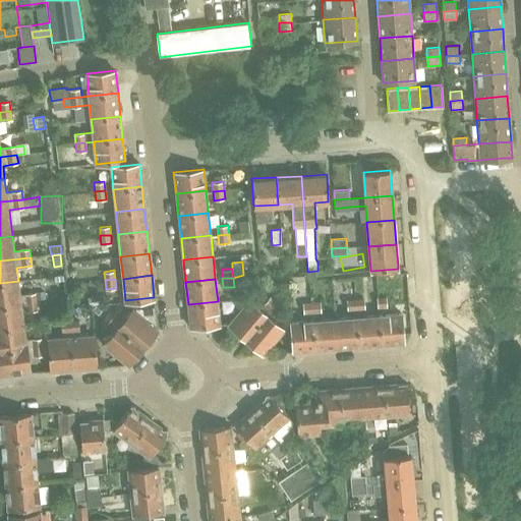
[(18,281),(0,283),(0,305),(36,301),(35,293),(19,295),(18,281)]
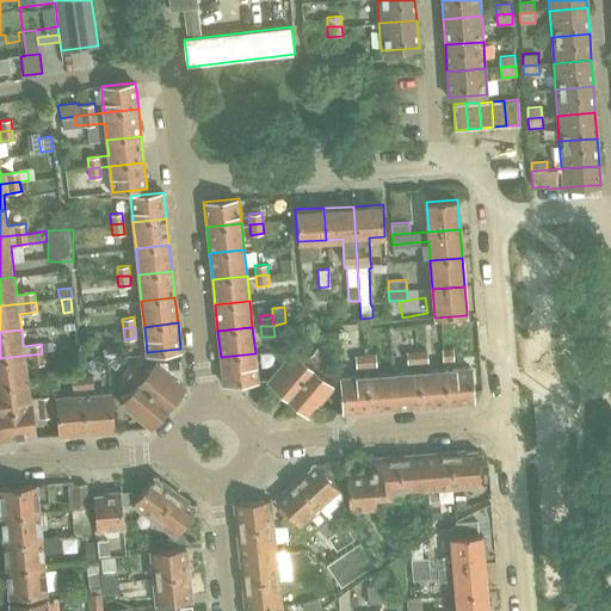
[(426,341),(417,343),(418,350),(417,350),(418,363),(418,369),(421,406),(446,403),(444,368),(427,369),(426,341)]
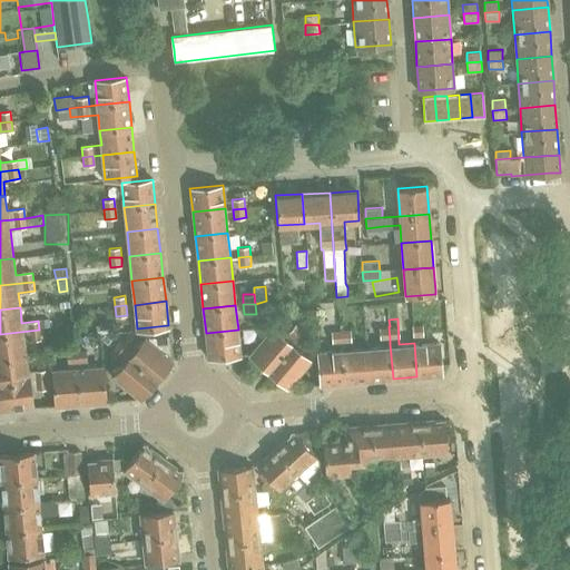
[(258,330),(264,335),(249,353),(268,370),(302,330),(295,324),(284,336),(272,326),(273,325),(266,320),(258,330)]
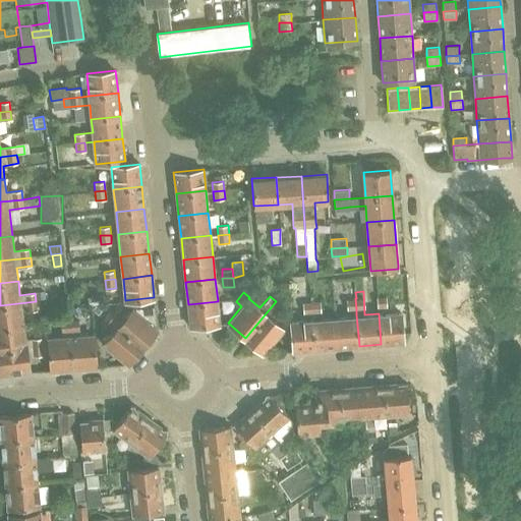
[(387,296),(375,296),(377,306),(387,306),(387,296)]
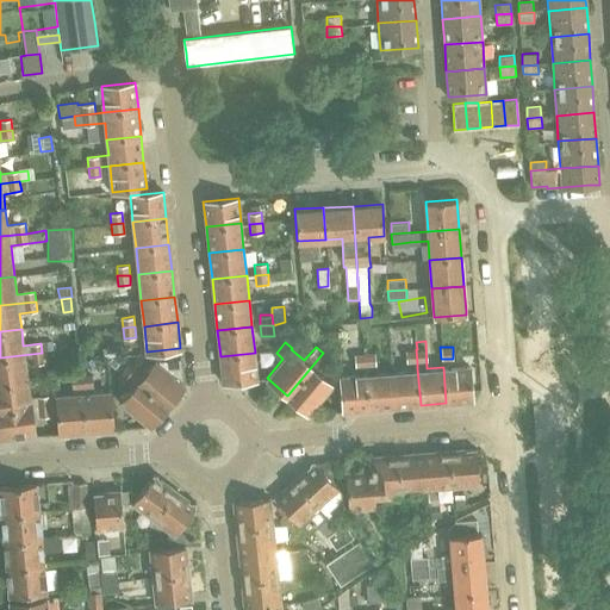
[(417,362),(416,349),(405,350),(406,363),(416,362),(417,362)]
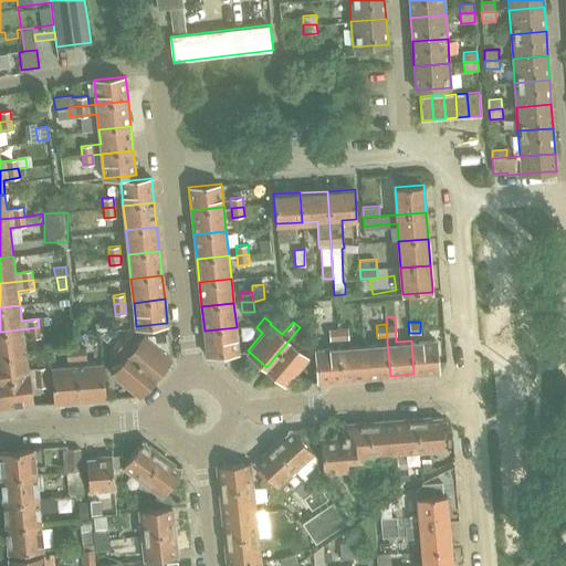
[(348,326),(338,327),(339,339),(349,338),(348,326)]
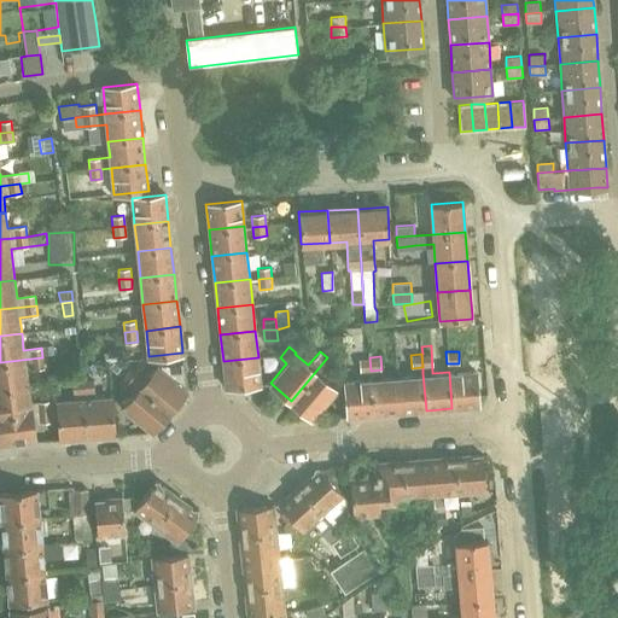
[(42,357),(0,362),(0,390),(28,386),(25,371),(44,368),(42,357)]
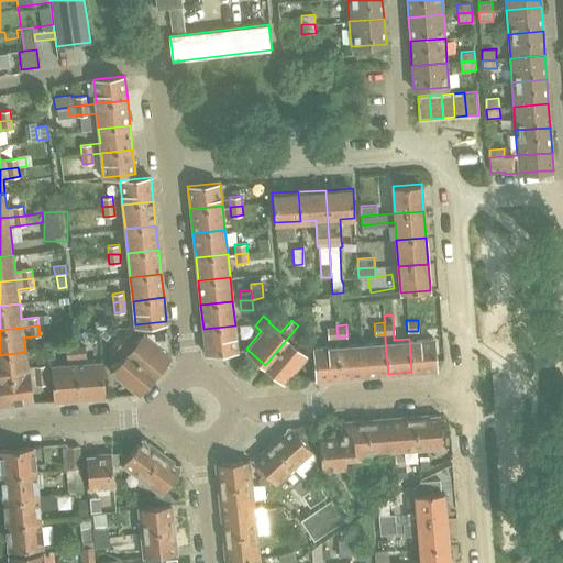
[(235,326),(203,329),(206,352),(238,349),(235,326)]
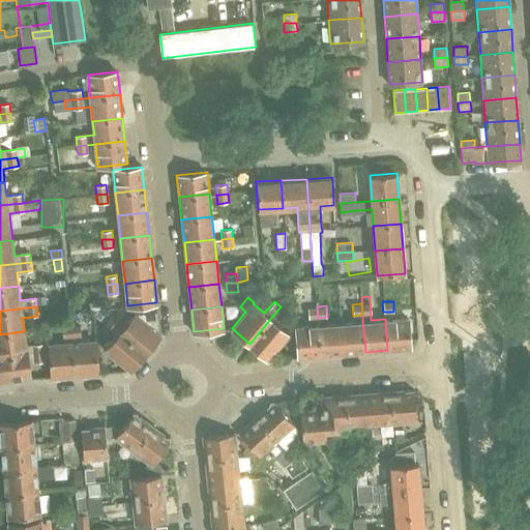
[(281,306),(249,344),(267,358),(289,333),(277,324),(287,312),(281,306)]
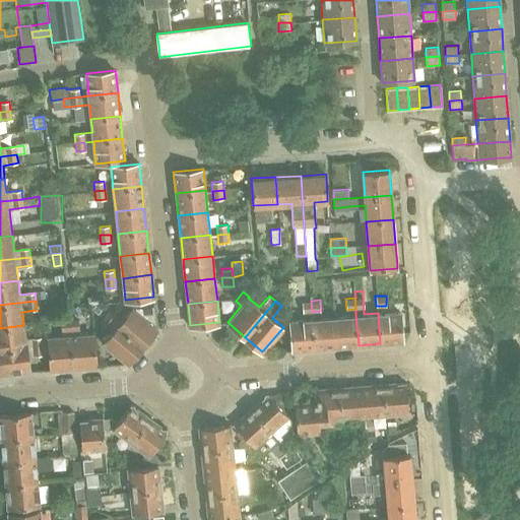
[(303,313),(312,312),(311,301),(302,302),(303,313)]
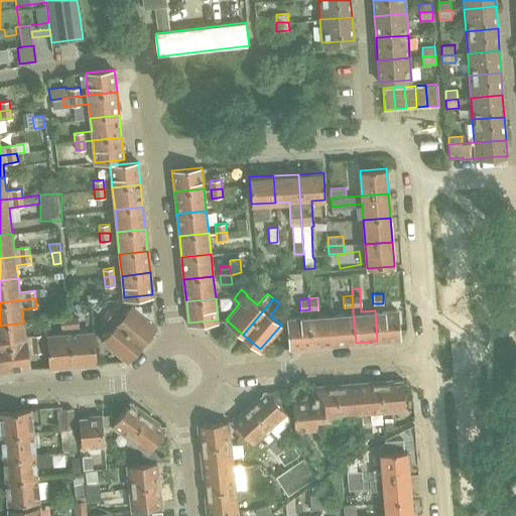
[(110,306),(105,313),(140,343),(154,326),(130,305),(121,316),(110,306)]
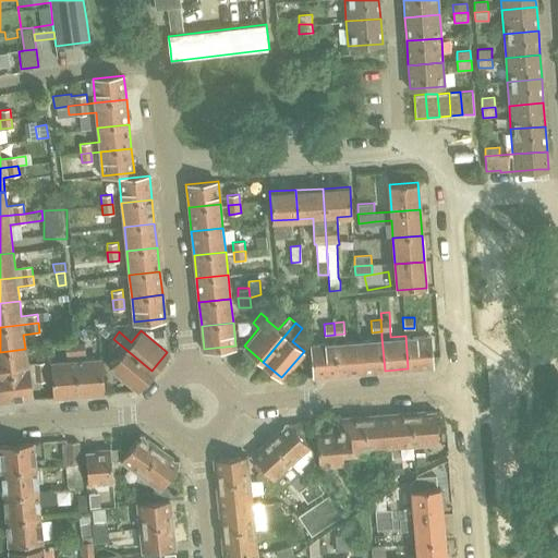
[(429,334),(405,336),(408,368),(432,367),(432,358),(429,334)]
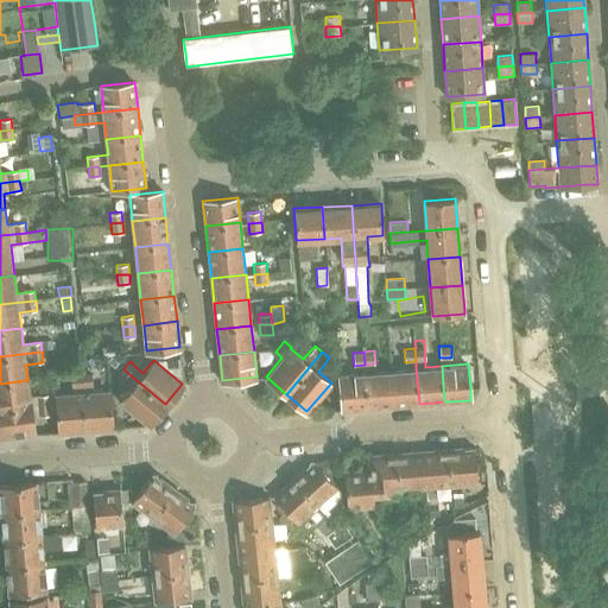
[(416,367),(391,369),(393,406),(419,404),(416,367)]
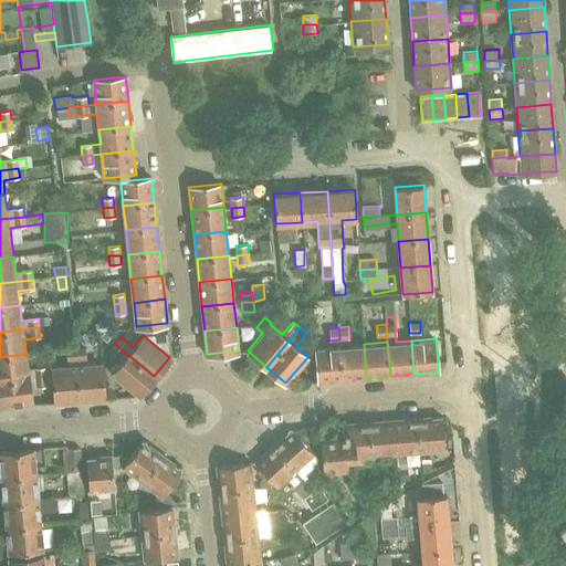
[(122,360),(112,371),(138,395),(154,376),(115,344),(109,349),(122,360)]
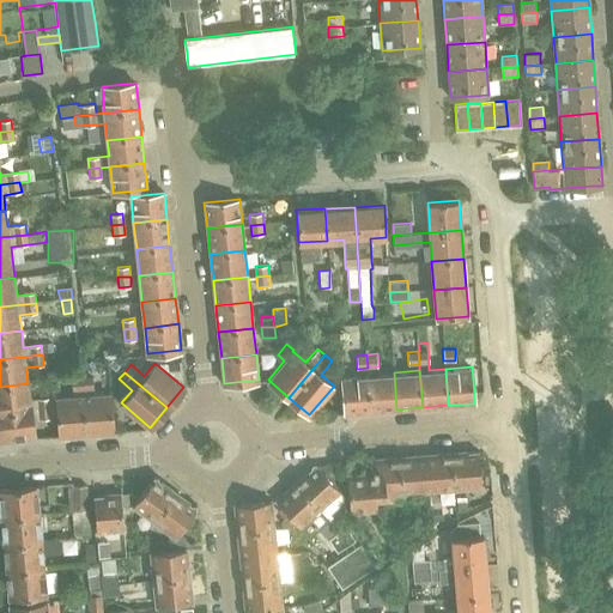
[(394,372),(368,375),(370,412),(396,410),(394,372)]
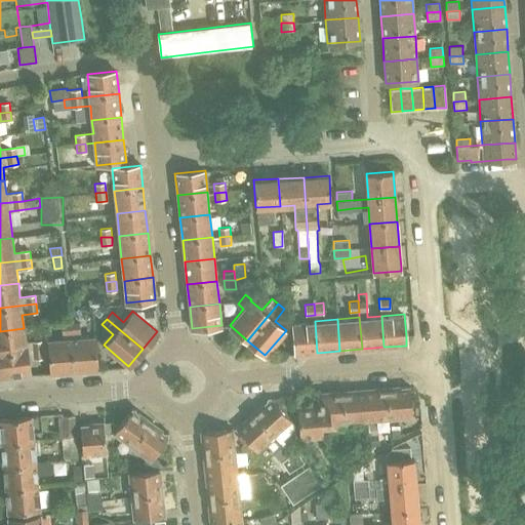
[(317,353),(315,321),(292,323),(294,354),(317,353)]
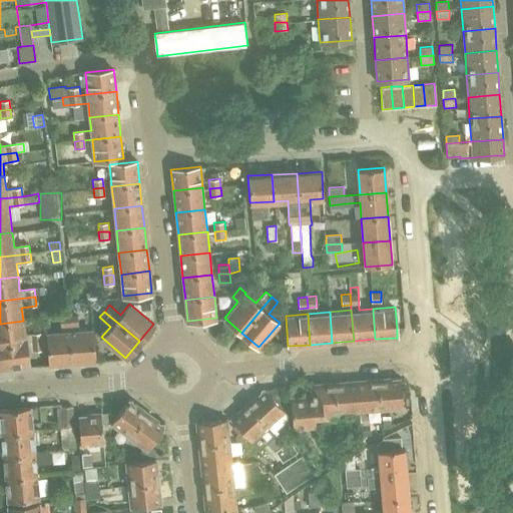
[(61,332),(46,333),(49,365),(72,363),(68,317),(60,318),(61,332)]
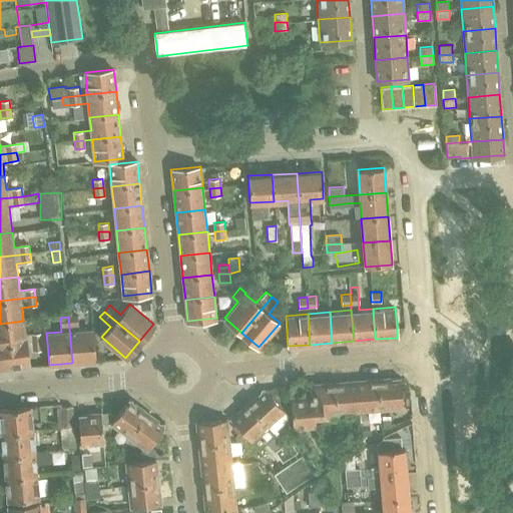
[(77,317),(68,317),(72,363),(94,361),(92,330),(78,331),(77,317)]
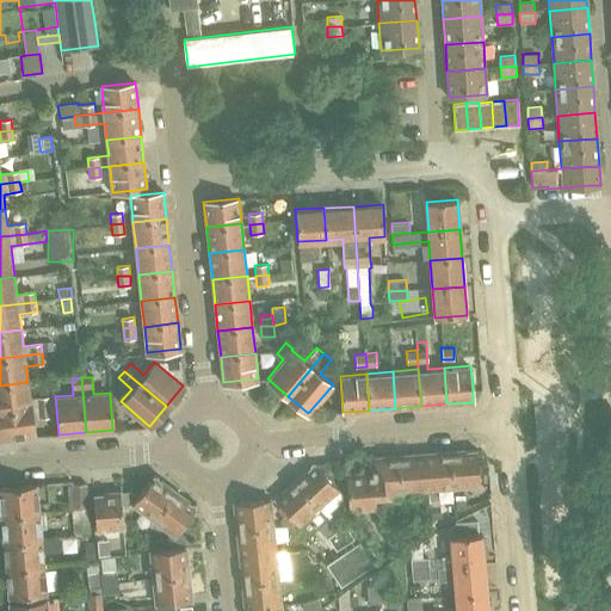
[(28,382),(0,386),(0,412),(49,407),(48,396),(30,399),(28,382)]
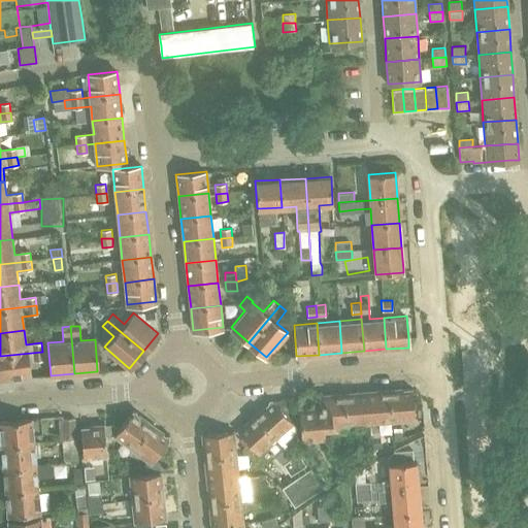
[(42,352),(0,356),(0,380),(30,377),(28,362),(43,360),(42,352)]
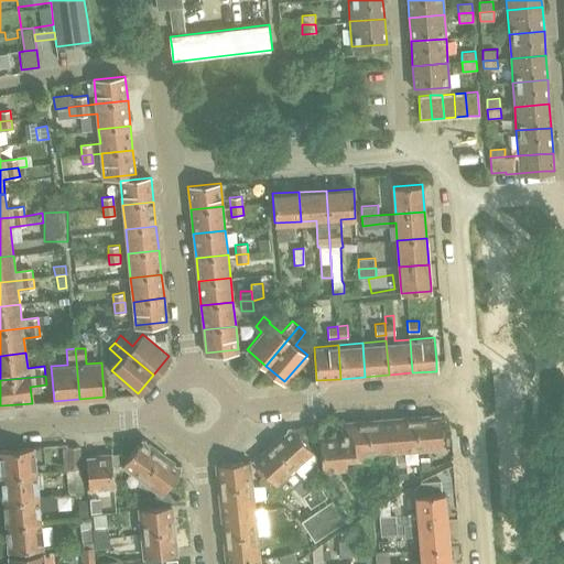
[(441,415),(415,416),(419,448),(443,447),(441,415)]
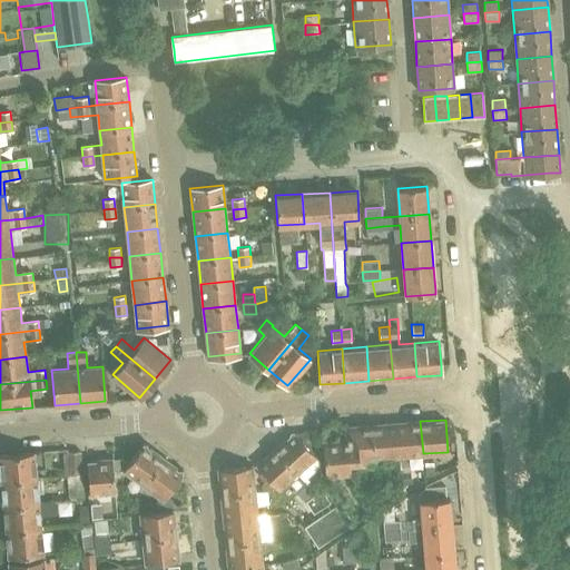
[(420,421),(395,423),(399,455),(423,453),(420,421)]
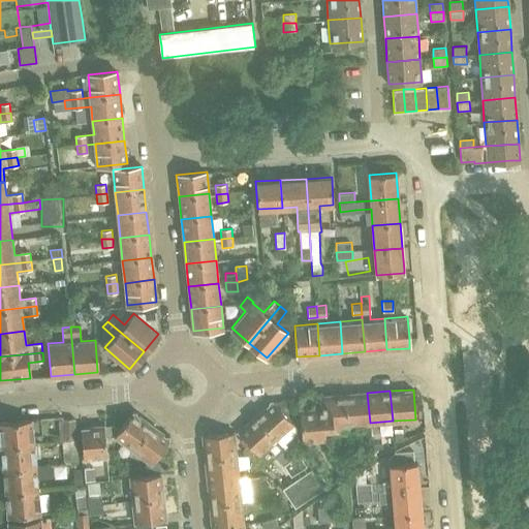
[(367,393),(344,395),(346,425),(370,423),(367,393)]
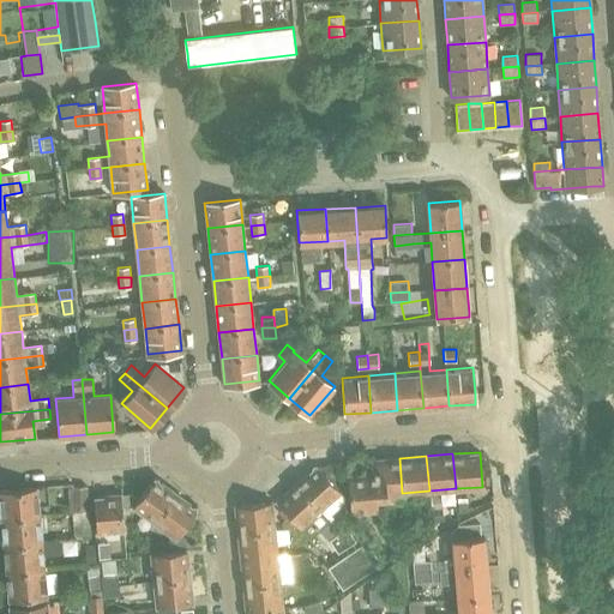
[(373,473),(375,495),(402,493),(399,458),(373,461),(373,473)]
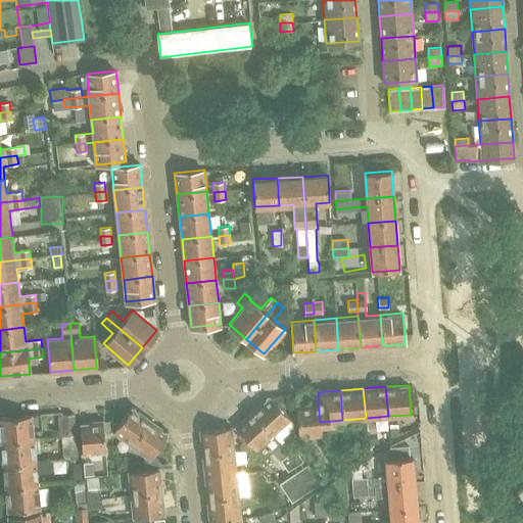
[(266,397),(252,410),(273,432),(290,417),(271,395),(266,395),(266,397)]
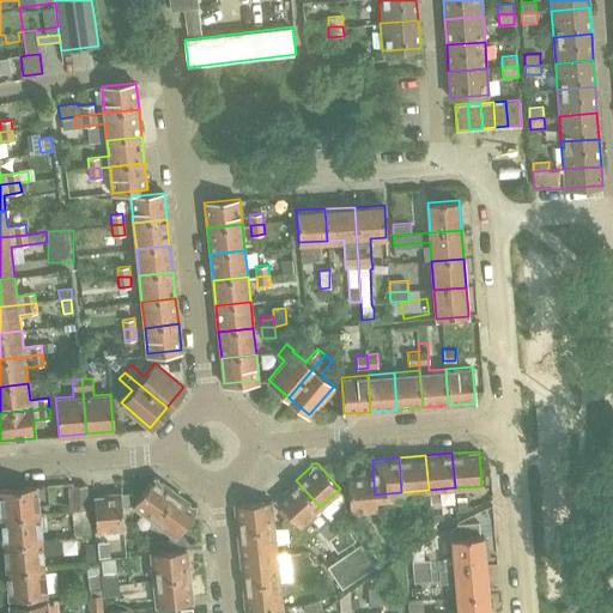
[(375,495),(372,472),(347,474),(350,510),(376,509),(375,495)]
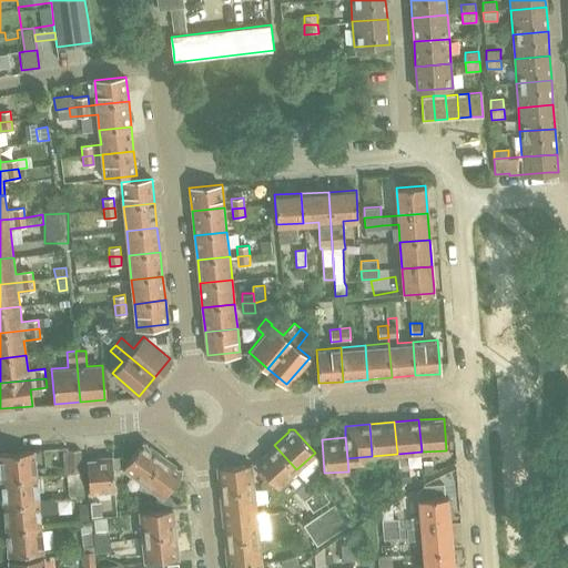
[(123,467),(143,482),(163,456),(150,446),(148,439),(144,439),(129,460),(123,467)]
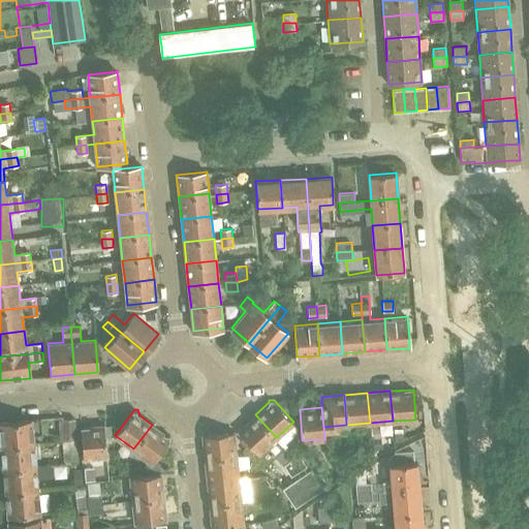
[(238,431),(249,443),(254,448),(267,463),(285,447),(276,437),(255,414),(238,431)]
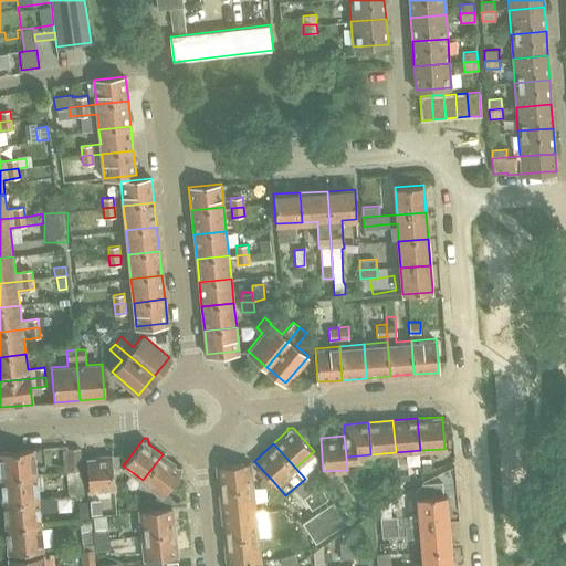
[(0,451),(0,473),(0,478),(35,474),(34,462),(44,461),(43,450),(42,448),(0,451)]
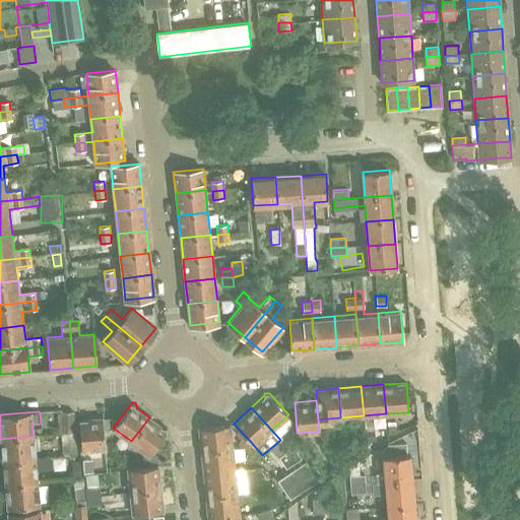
[(62,433),(75,432),(74,411),(61,411),(62,433)]
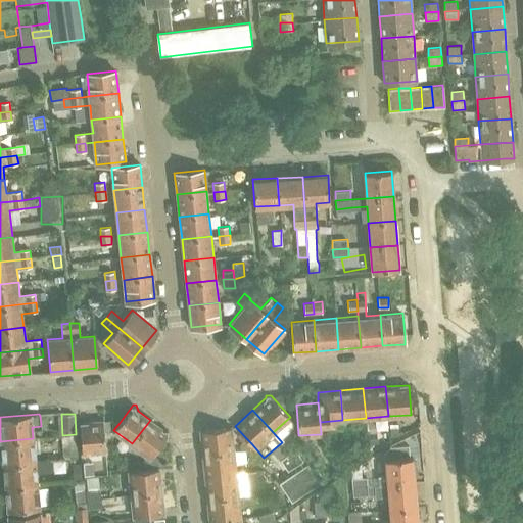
[(150,420),(132,443),(134,445),(127,456),(136,462),(143,453),(150,458),(151,456),(169,433),(169,429),(162,429),(150,420)]
